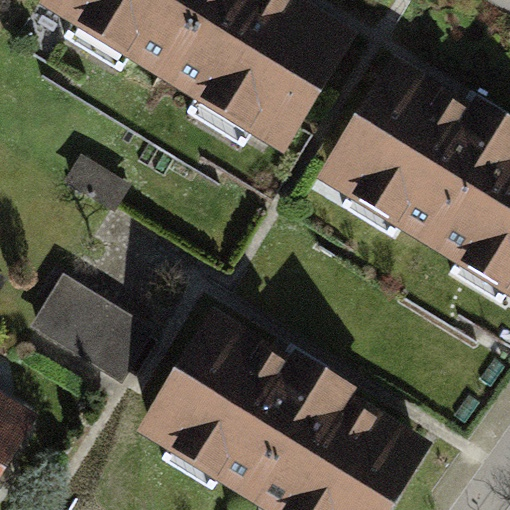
[(356,22),(319,0),(45,0),(41,7),(283,144),(356,22)]
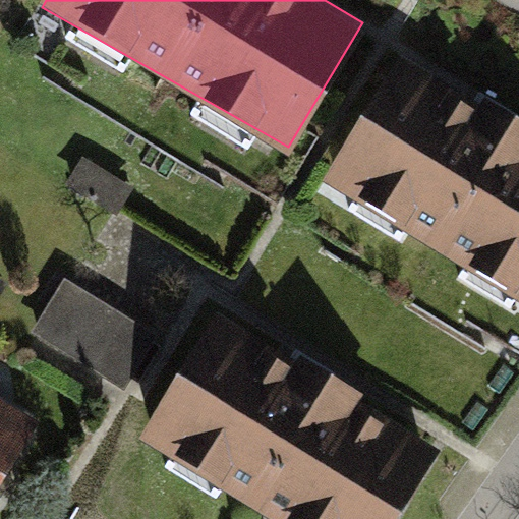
[(518,125),(401,52),(324,181),(518,303),(518,125)]
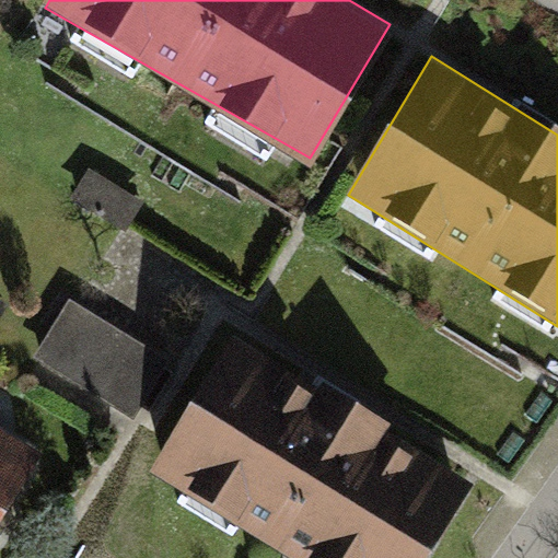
[(34,360),(135,420),(174,353),(73,293),(34,360)]
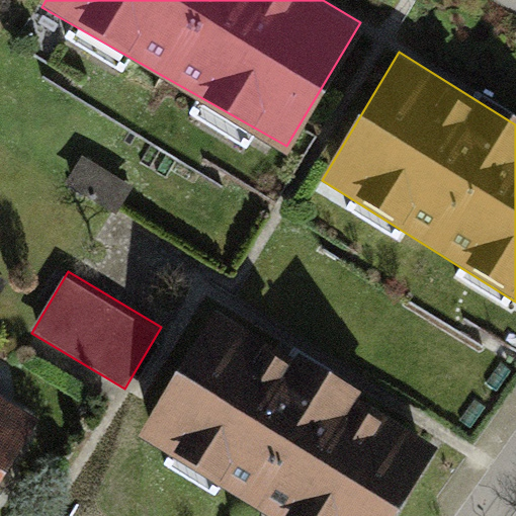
[(396,515),(436,448),(212,310),(137,436),(266,515),(396,515)]
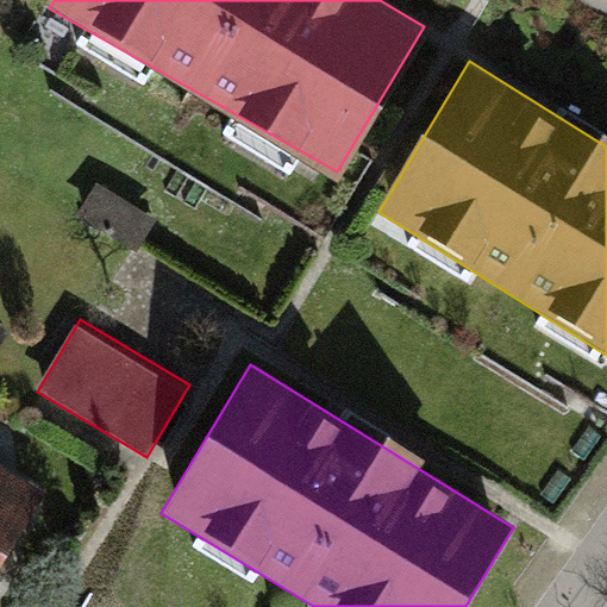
[(0,549),(30,499),(0,480),(0,549)]
